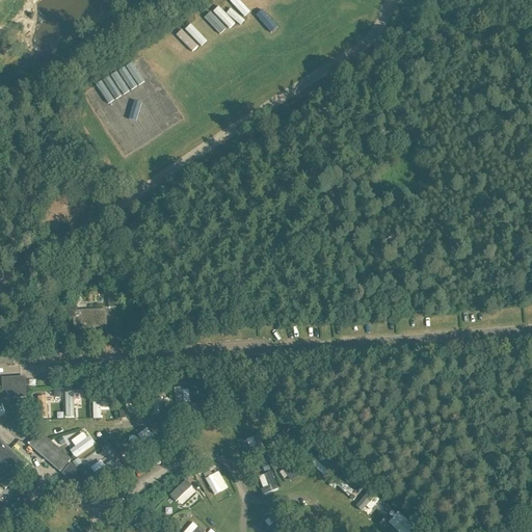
[(192,56),(198,60),(209,43),(202,38),(192,56)]
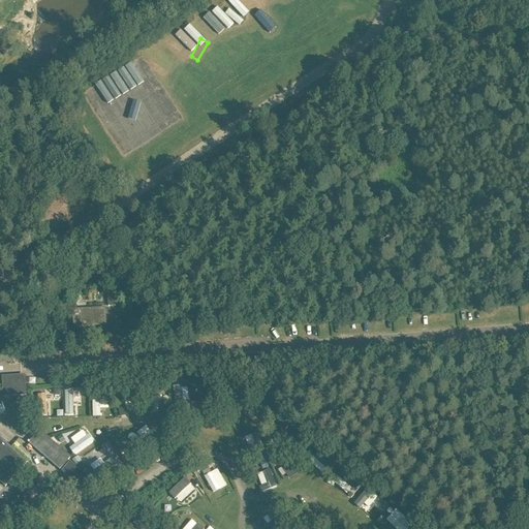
[(203,66),(219,50),(212,43),(196,61),(203,66)]
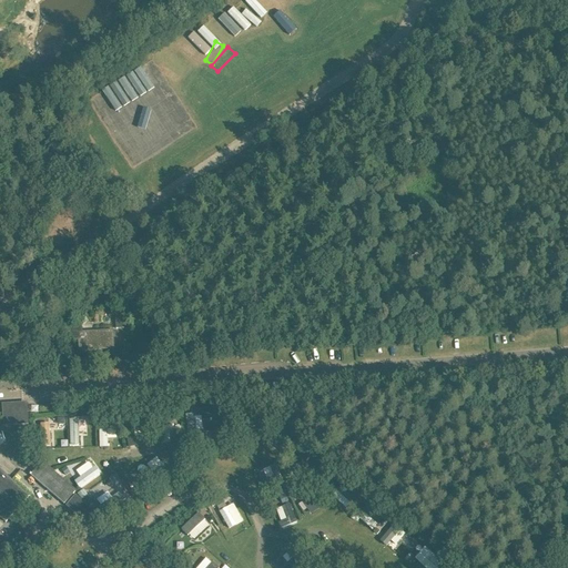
[(138,98),(155,84),(143,69),(125,82),(138,98)]
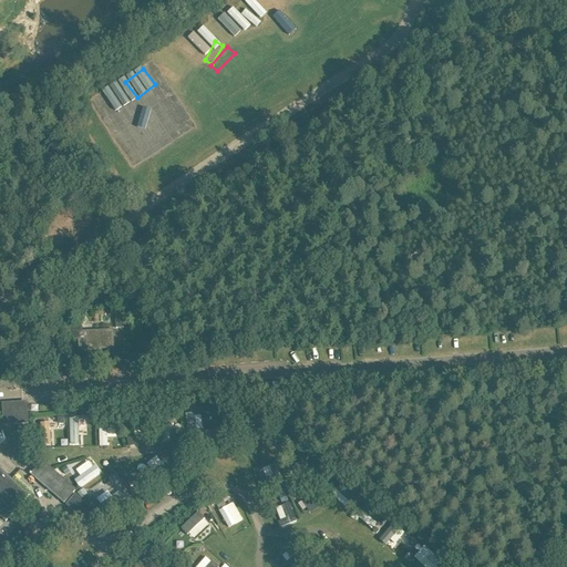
[(143,106),(154,96),(147,90),(136,100),(143,106)]
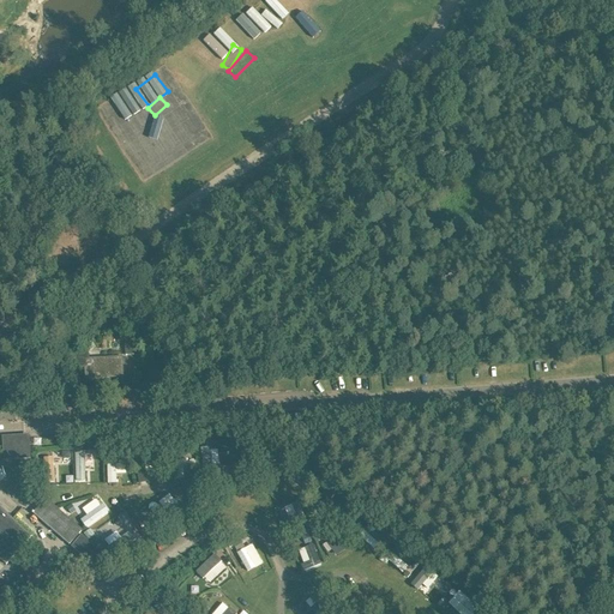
[(107,116),(120,157),(143,149),(126,100),(97,109),(101,119),(107,116)]
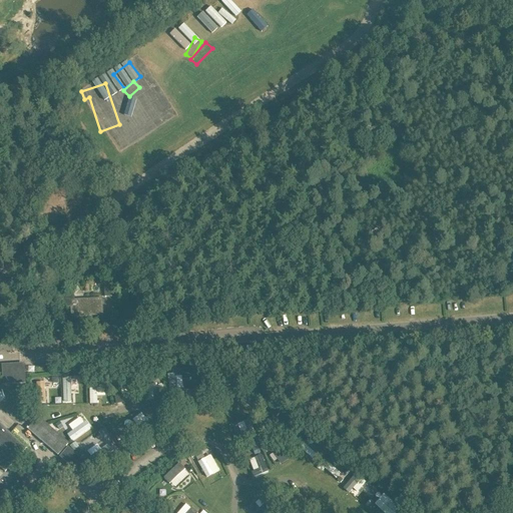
[(149,127),(165,114),(160,108),(144,121),(149,127)]
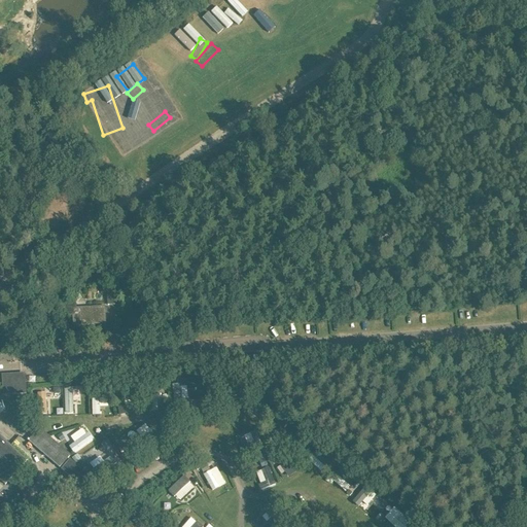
[(106,291),(107,305),(114,304),(113,291),(106,291)]
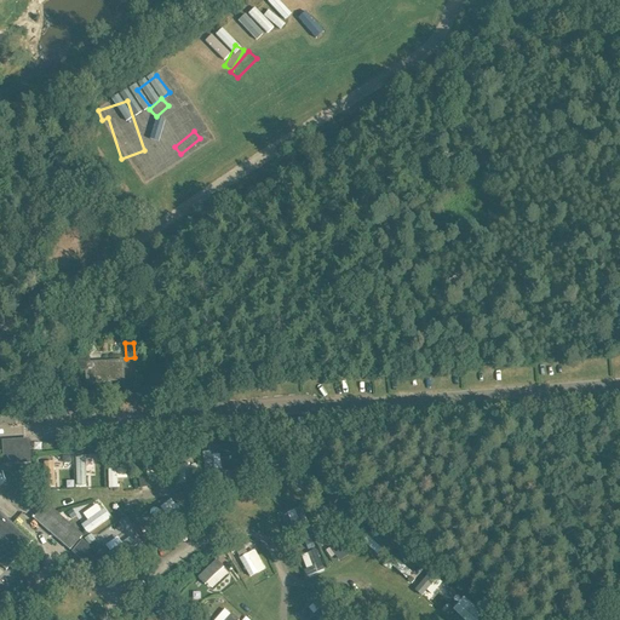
[(124,380),(124,374),(122,361),(90,363),(89,355),(78,356),(79,371),(87,369),(87,383),(124,380)]
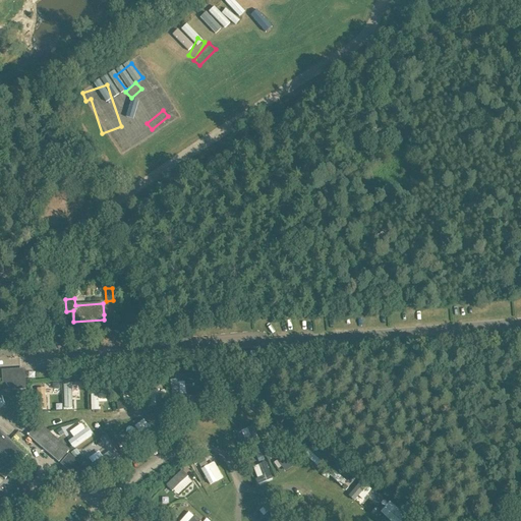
[(3,371),(4,390),(25,389),(24,369),(3,371)]
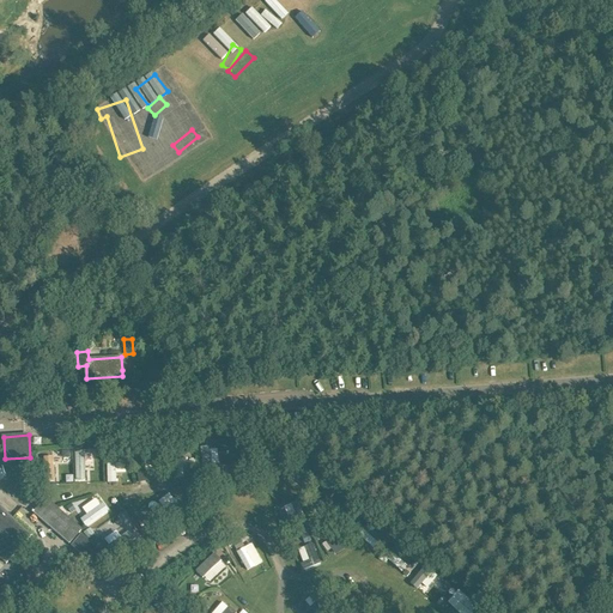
[(74,451),(76,481),(86,481),(86,471),(95,471),(93,451),(74,451)]
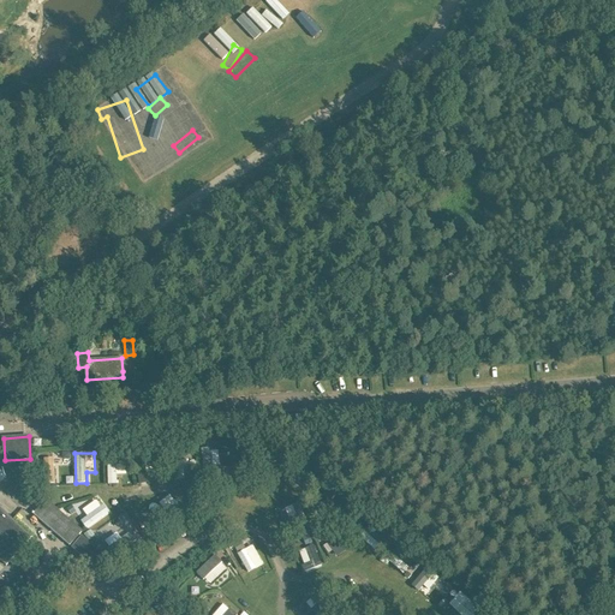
[(42,458),(43,485),(57,484),(54,458),(42,458)]
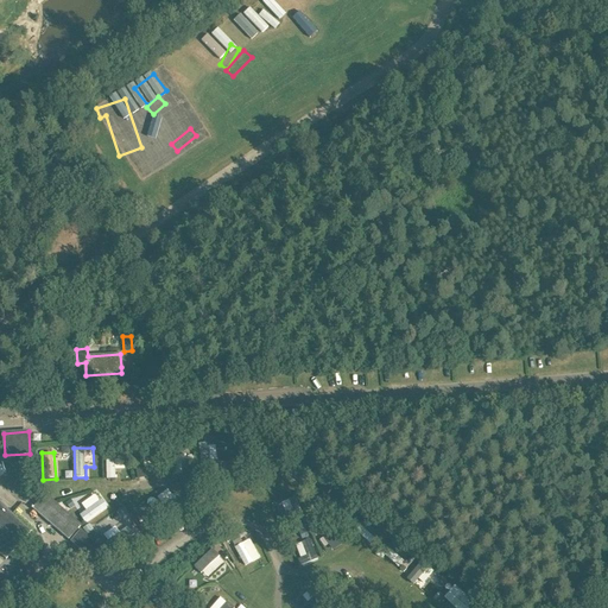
[(107,453),(106,479),(115,479),(115,469),(124,469),(125,453),(107,453)]
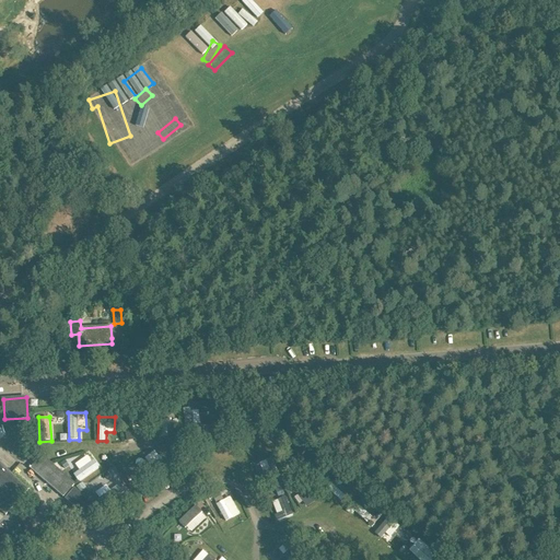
[(159,436),(173,436),(172,419),(159,419),(159,436)]
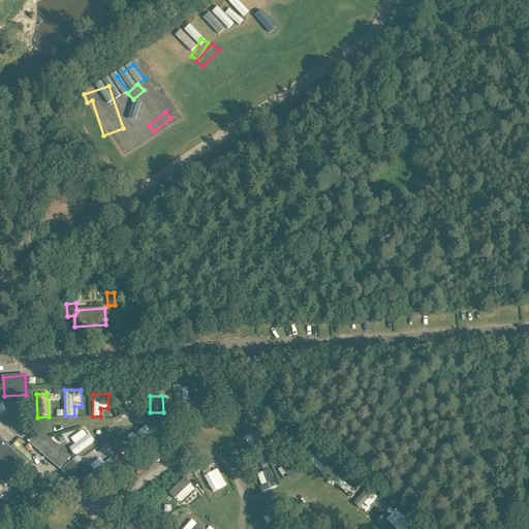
[(74,443),(69,447),(74,455),(92,441),(83,429),(70,438),(74,443)]
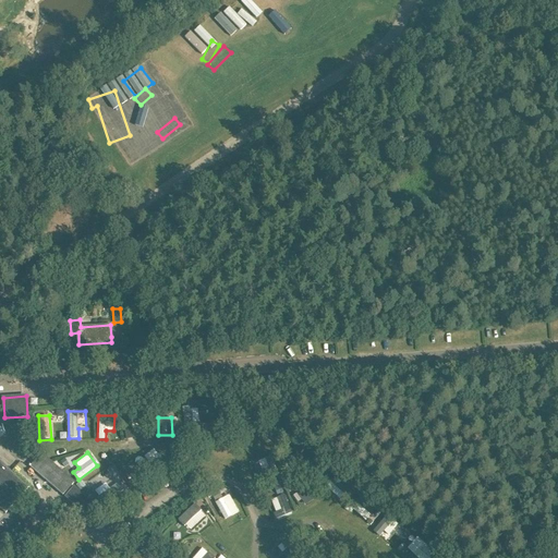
[(31,466),(63,495),(74,482),(41,453),(31,466)]
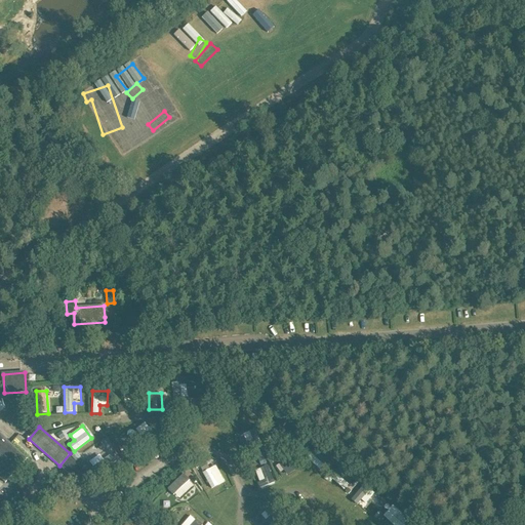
[(255,428),(240,435),(247,452),(263,446),(255,428)]
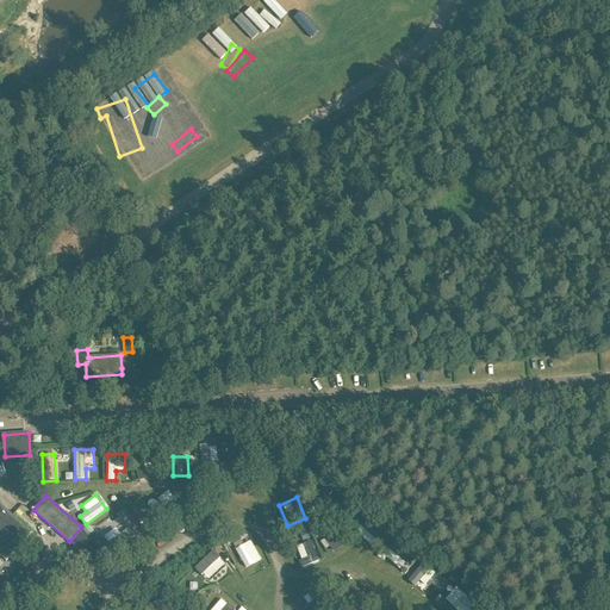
[(0,555),(6,561),(32,533),(0,504),(0,555)]
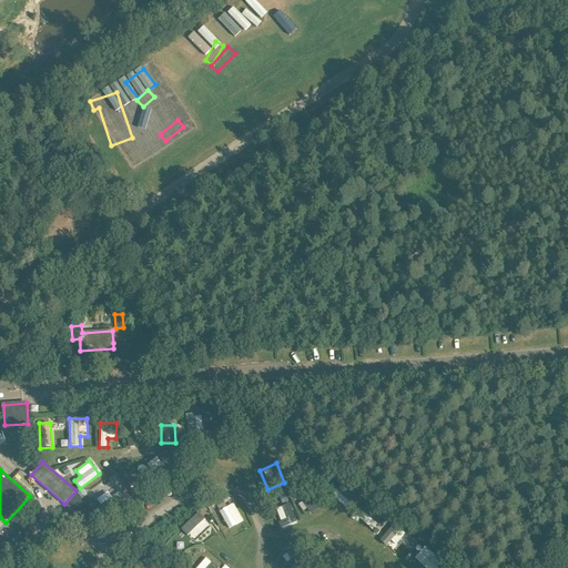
[(300,496),(312,515),(324,506),(312,487),(310,489),(306,484),(297,490),(301,495),(300,496)]
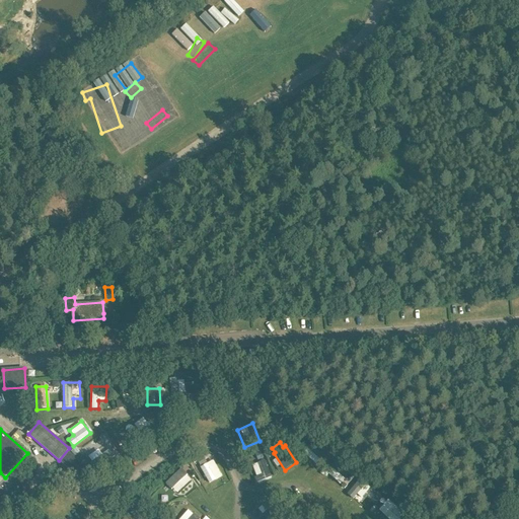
[(61,462),(85,484),(94,473),(69,452),(61,462)]
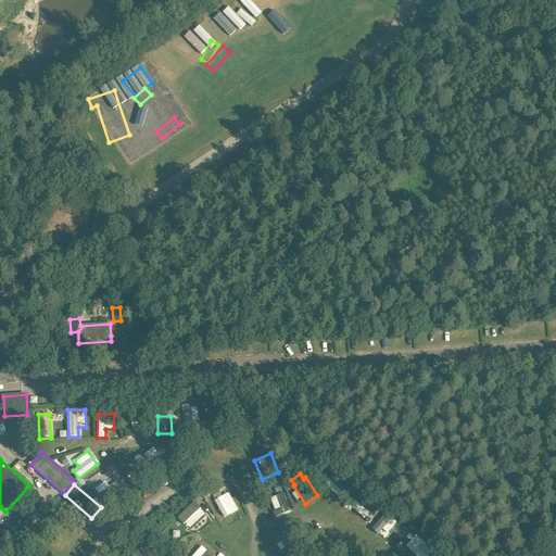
[(224,517),(238,509),(229,492),(214,500),(224,517)]
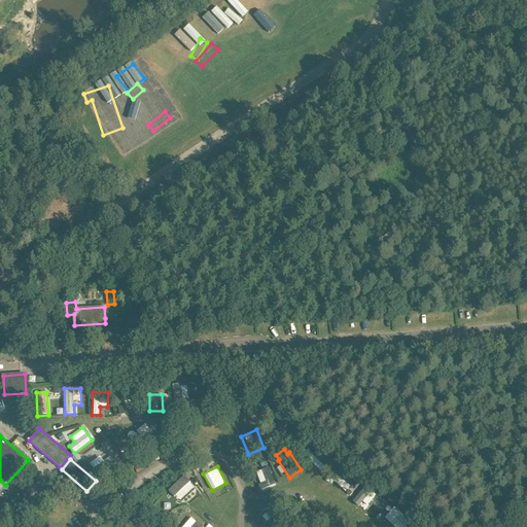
[(260,488),(274,486),(270,468),(257,470),(260,488)]
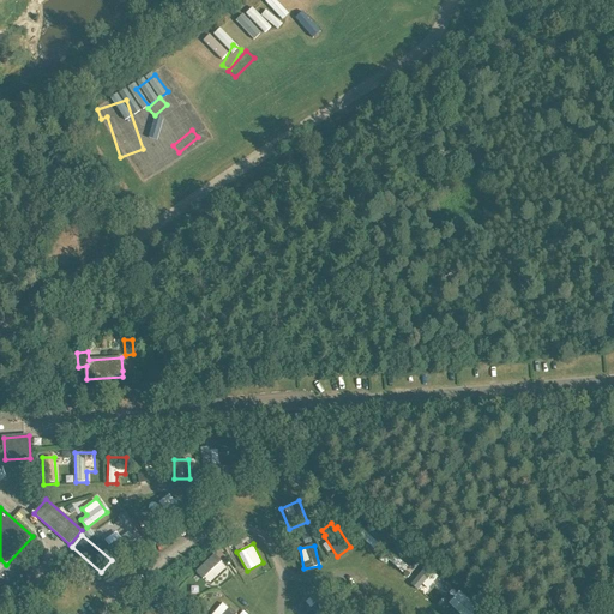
[(215,553),(196,571),(208,584),(227,566),(215,553)]
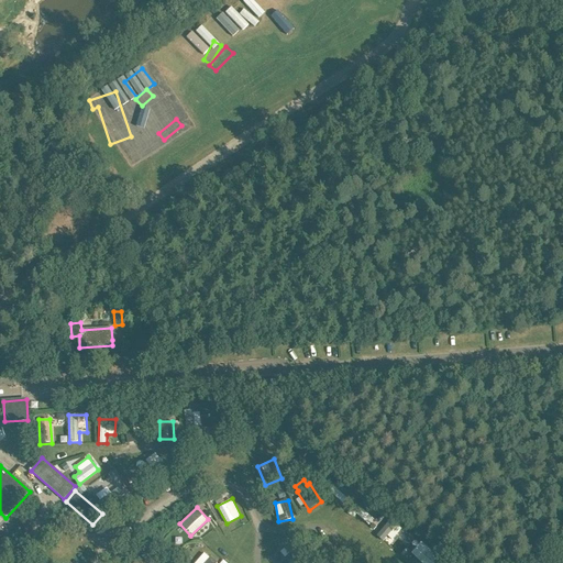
[(410,552),(421,562),(434,562),(440,559),(421,541),(410,552)]
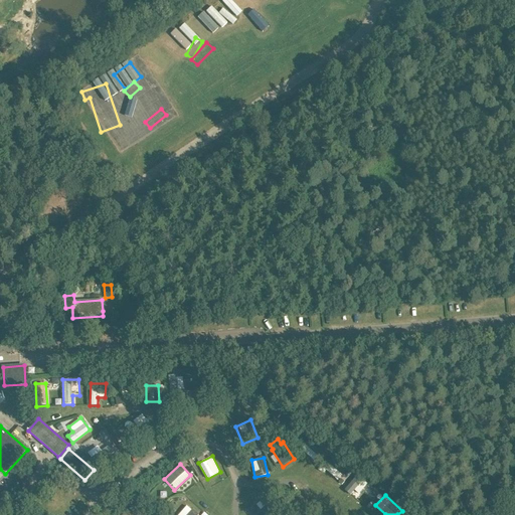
[(262,500),(247,509),(250,514),(264,514),(270,512),(262,500)]
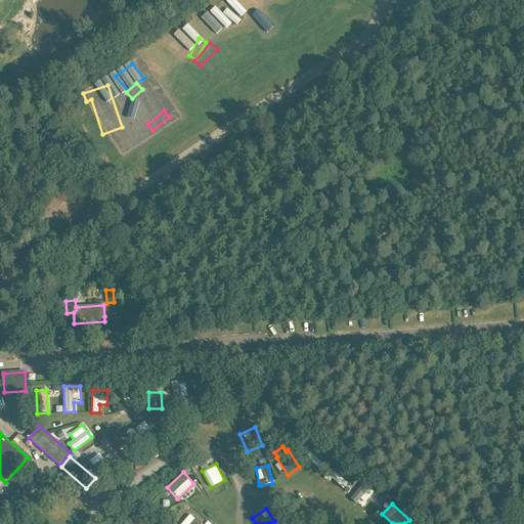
[(180,523),(202,523),(190,514),(180,523)]
